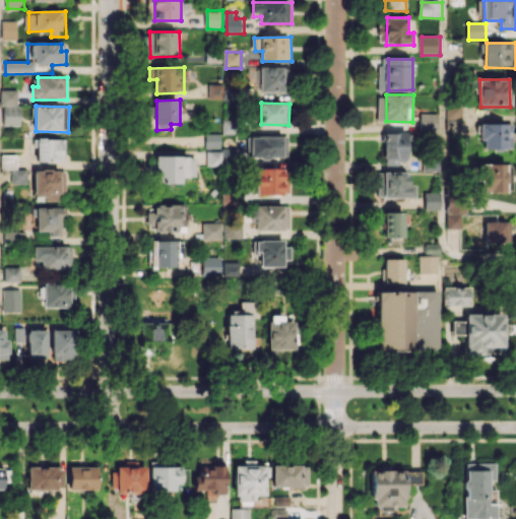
[(486,149),(515,150),(515,125),(482,124),(482,141),(487,142),(486,149)]
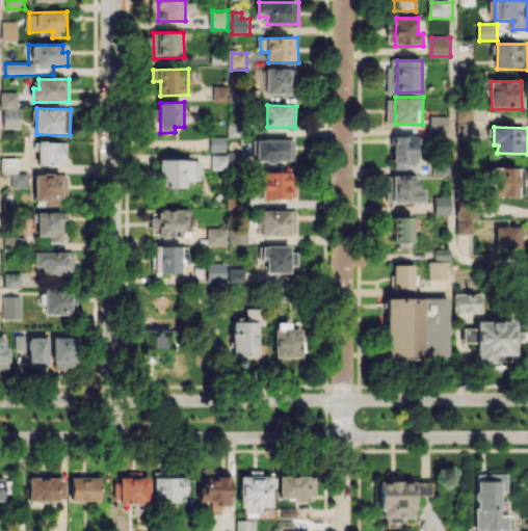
[(419,137),(396,137),(396,168),(418,168),(419,137)]
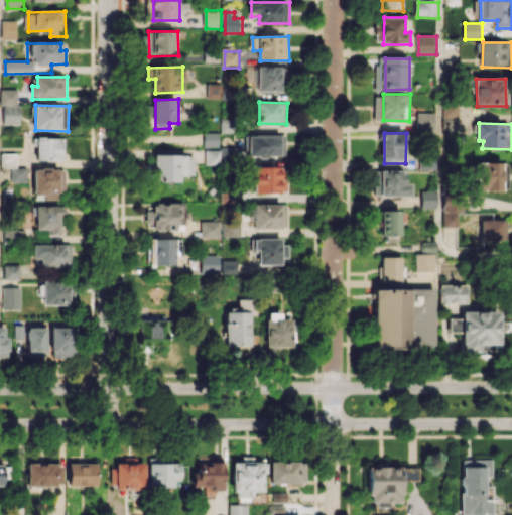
[(206,147),(222,147),(222,134),(207,134),(206,147)]
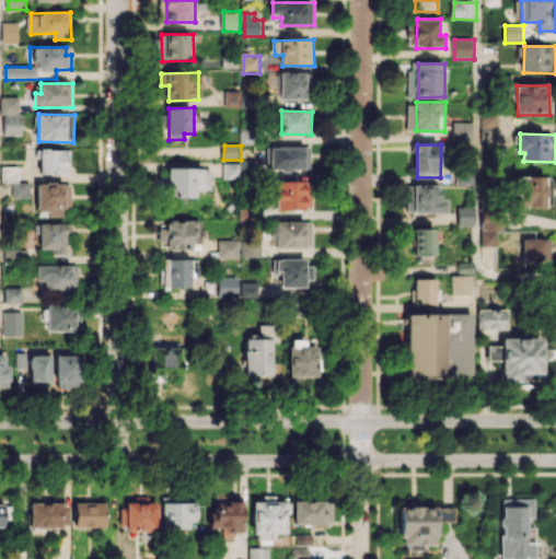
[(273,148),(273,172),(308,172),(308,148),(273,148)]
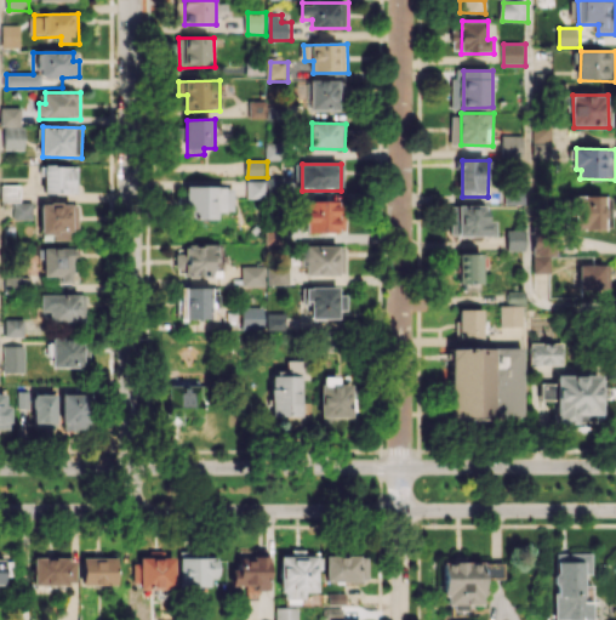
[(81,166),(47,166),(46,194),(80,194),(81,166)]
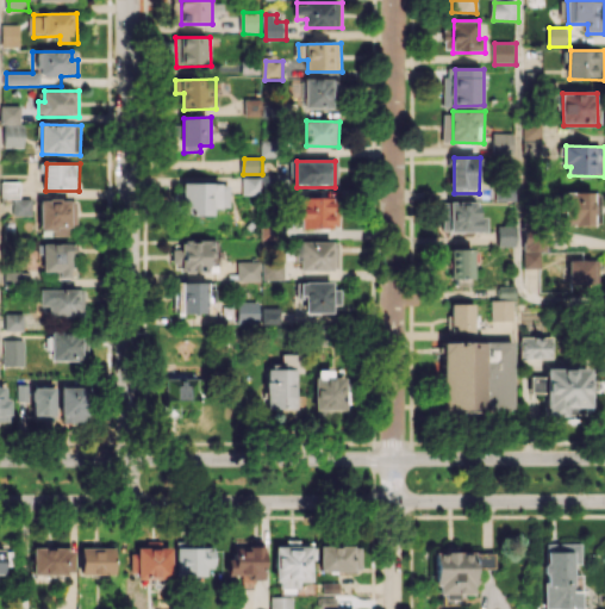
[(22,182),(4,182),(5,199),(22,199),(22,182)]
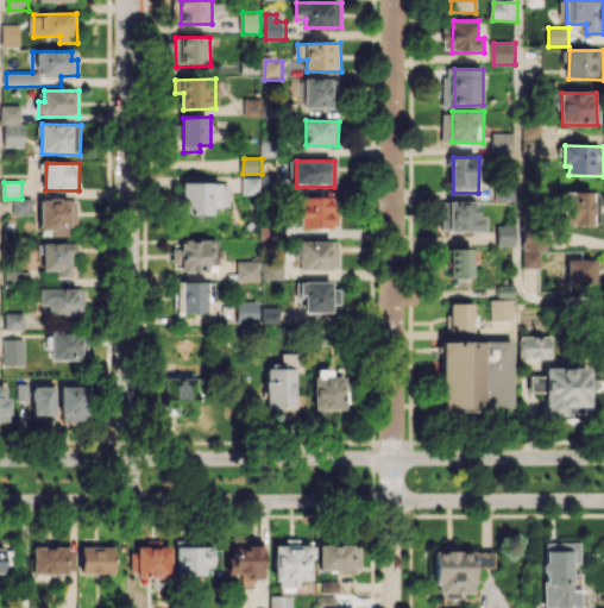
[(186,215),(215,215),(215,208),(232,208),(232,183),(184,183),(186,215)]
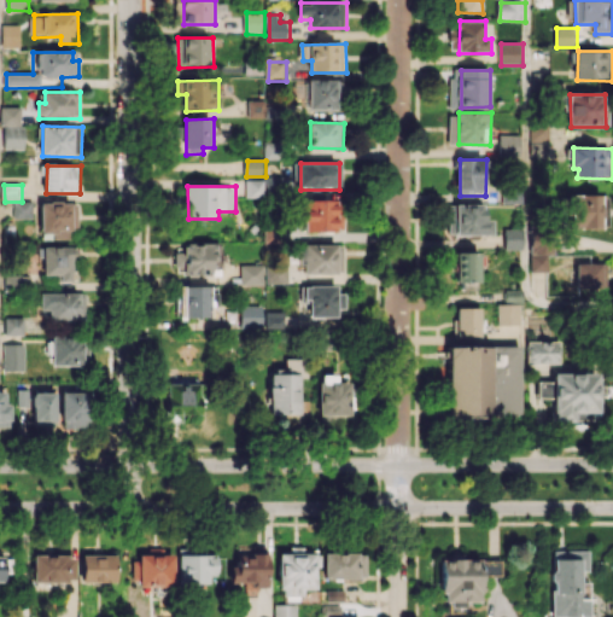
[(603,196),(573,196),(573,230),(603,230),(603,196)]
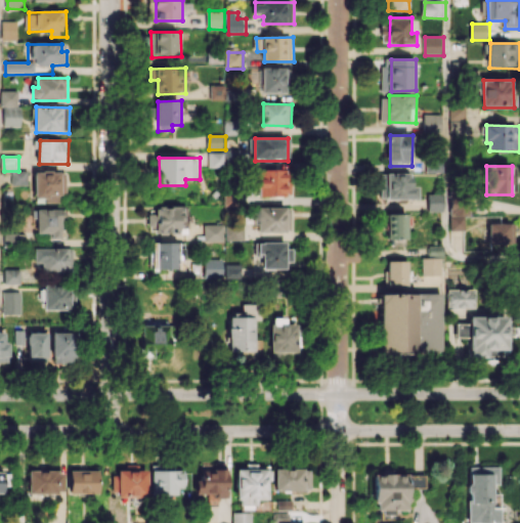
[(260,197),(294,198),(294,170),(260,170),(260,197)]
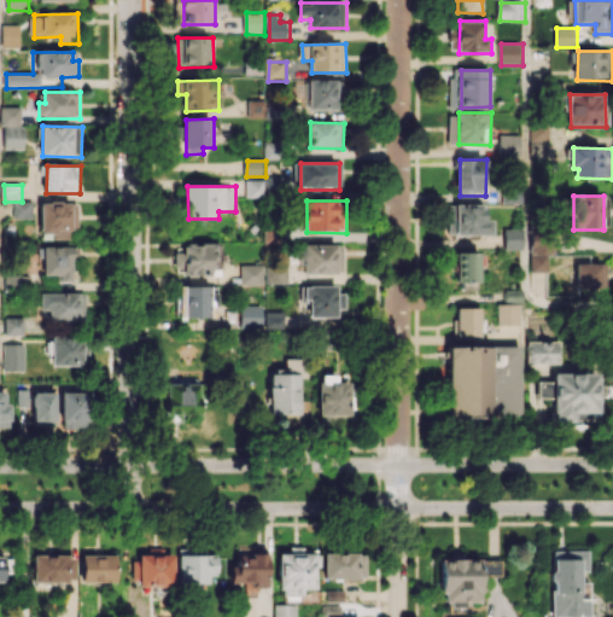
[(44,203),(45,239),(81,239),(80,203),(44,203)]
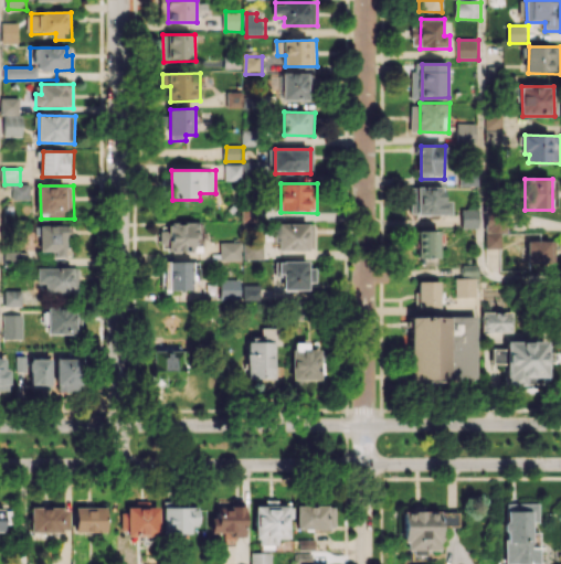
[(446,189),(414,188),(414,214),(453,215),(453,203),(446,203),(446,189)]
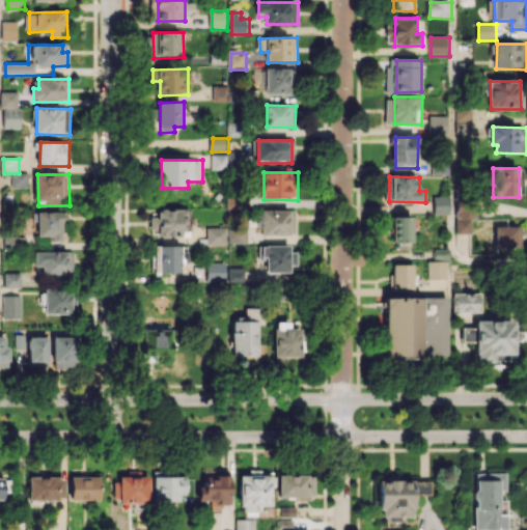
[(437,215),(451,215),(451,197),(436,197),(437,215)]
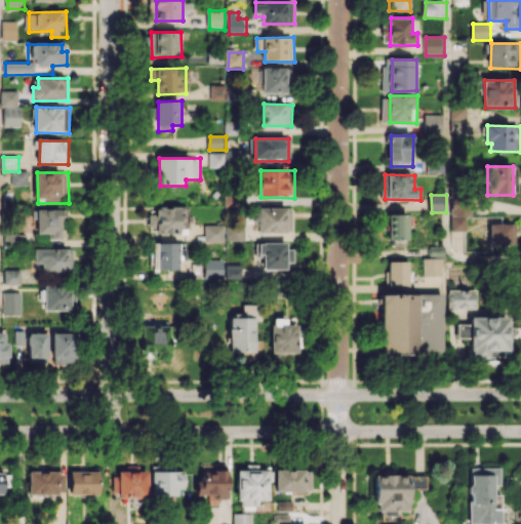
[(255,226),(261,226),(261,233),(293,234),(293,208),(255,208),(255,226)]
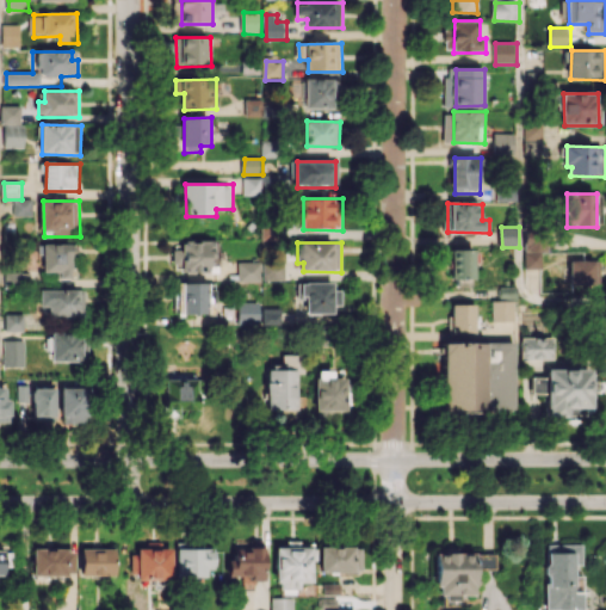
[(73,279),(74,245),(45,245),(44,272),(61,273),(61,279),(73,279)]
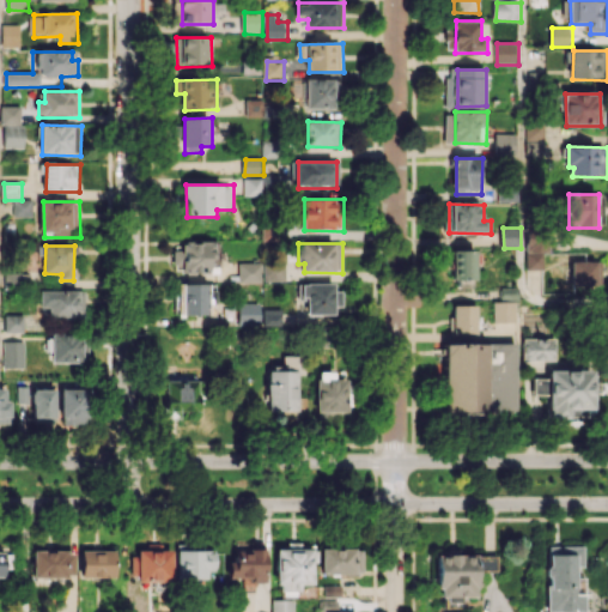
[(478,280),(479,250),(456,250),(456,279),(478,280)]
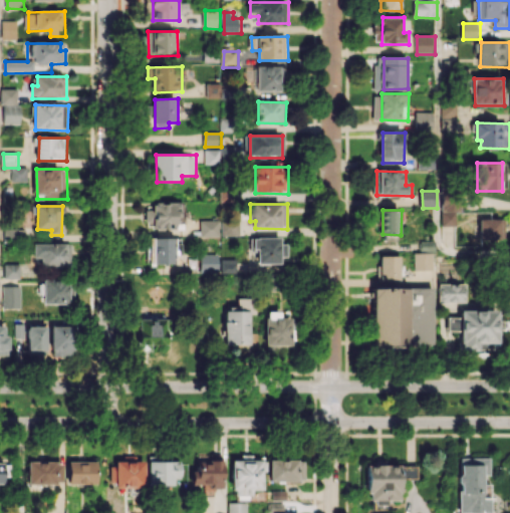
[(481,241),(508,241),(509,220),(481,219),(481,241)]
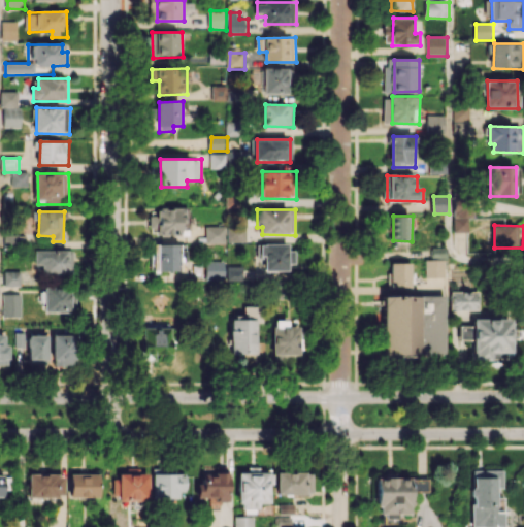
[(229,243),(228,227),(207,227),(208,244),(229,243)]
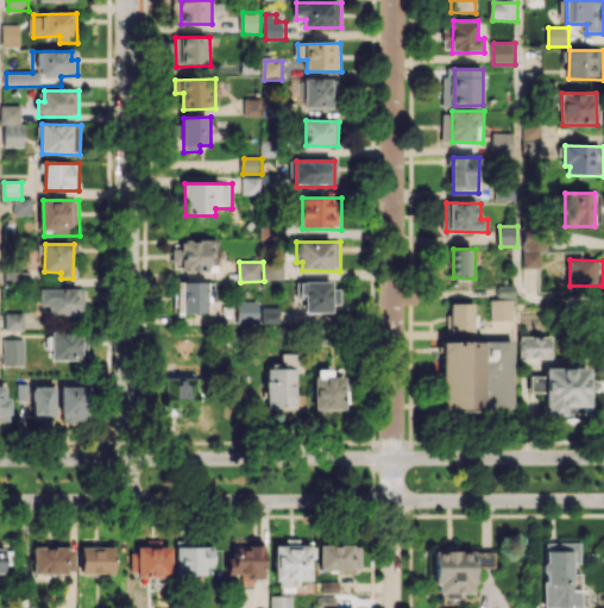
[(287,280),(287,262),(265,263),(265,281),(287,280)]
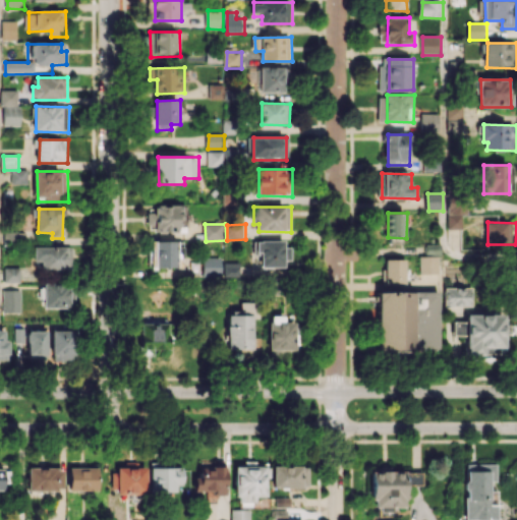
[(179,242),(153,241),(152,268),(179,268),(180,258),(186,258),(186,248),(179,248),(179,242)]
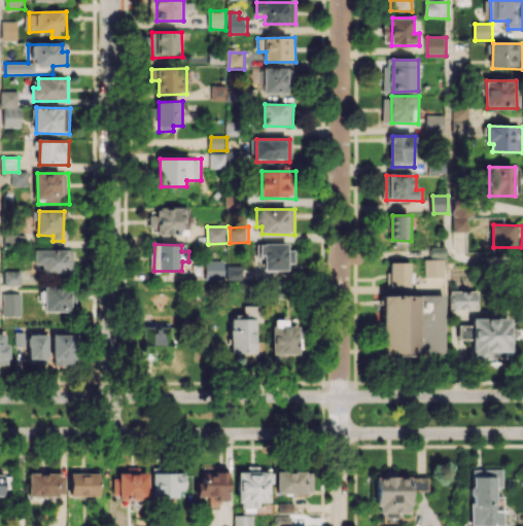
[(289,244),(262,244),(262,255),(267,255),(267,271),(289,271),(289,264),(298,264),(298,251),(289,251),(289,244)]
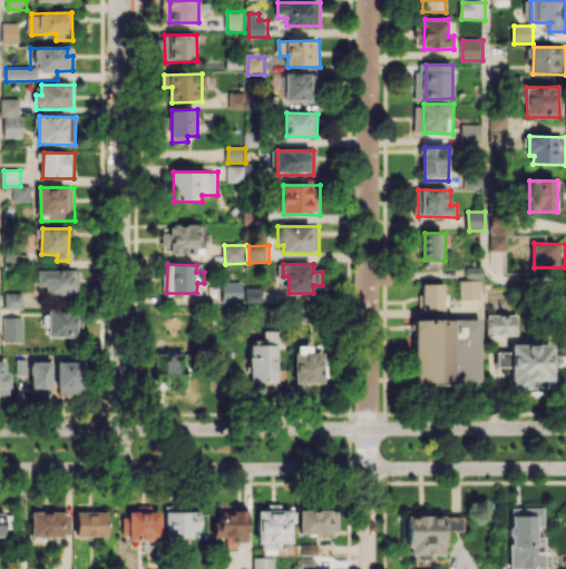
[(39,286),(48,286),(48,297),(81,297),(81,272),(39,272),(39,286)]
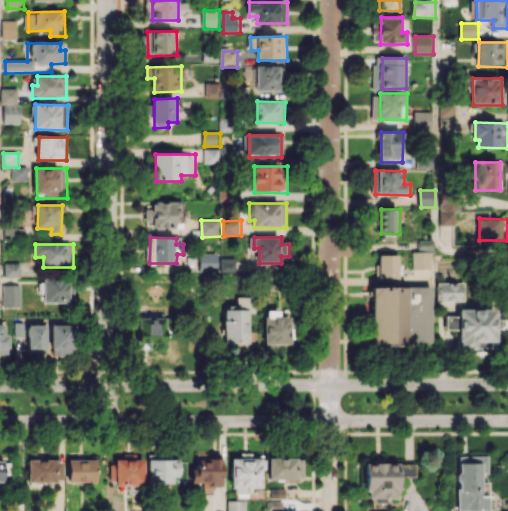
[(433,252),(414,253),(415,269),(433,269),(433,252)]
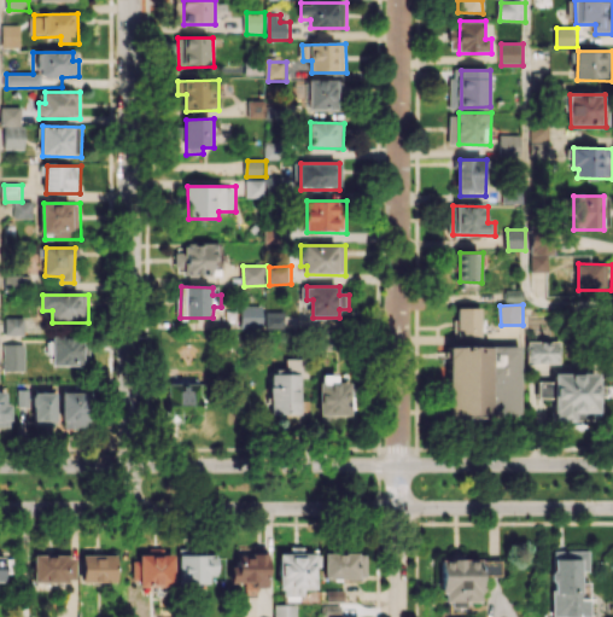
[(243,330),(264,330),(266,307),(243,306),(243,330)]
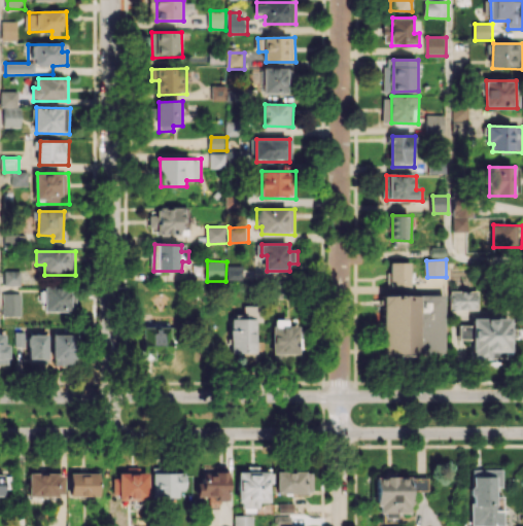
[(412,263),(392,263),(392,288),(412,288),(412,263)]
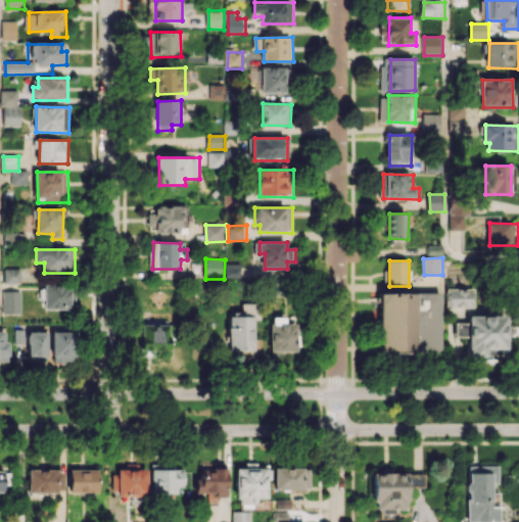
[(228,279),(242,278),(242,264),(228,265),(228,279)]
